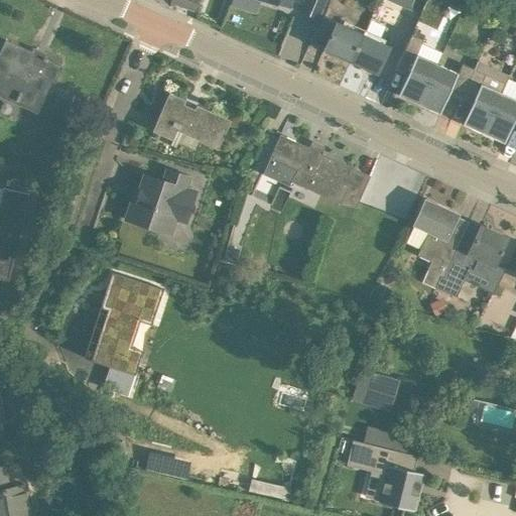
[(195,12),(199,0),(170,0),(170,3),(195,12)]
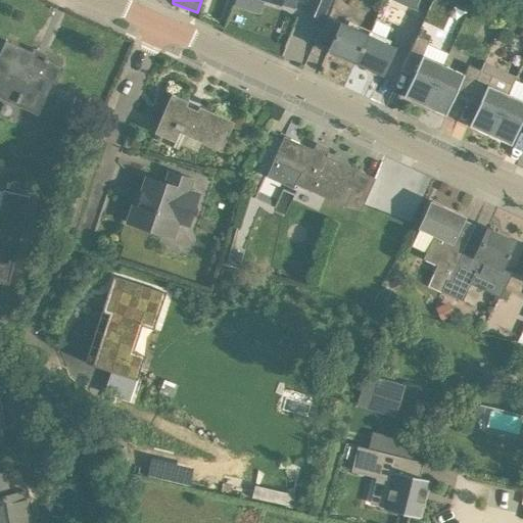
[(310,0),(304,12),(321,19),(329,0),(310,0)]
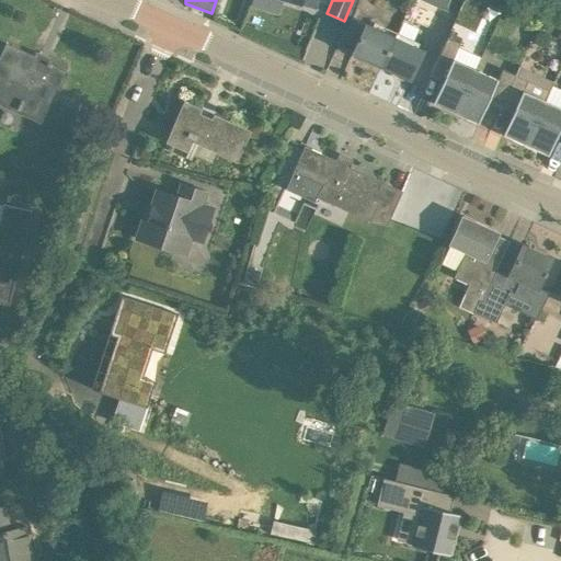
[(304,58),(325,67),(342,24),(320,15),(304,58)]
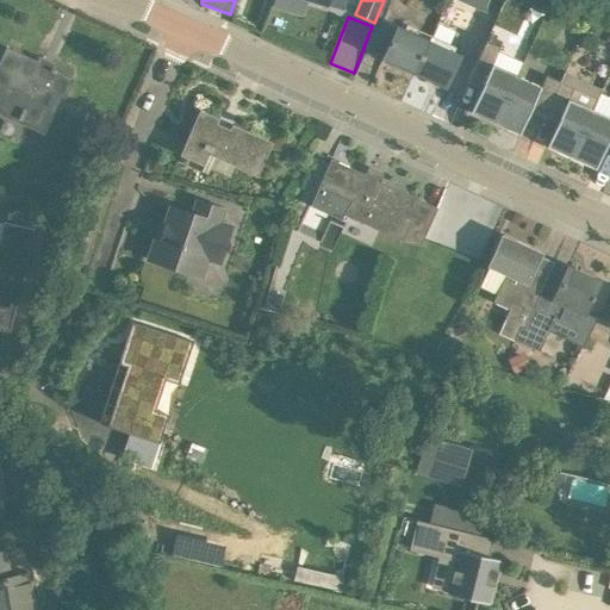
[(384,56),(383,58),(414,74),(428,42),(381,20),(367,49),(384,56)]
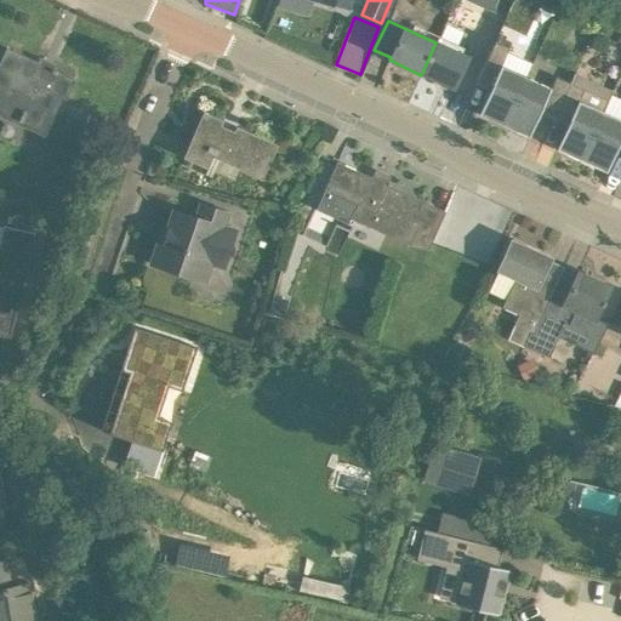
[(436,43),(421,75),(453,90),(468,57),(436,43)]
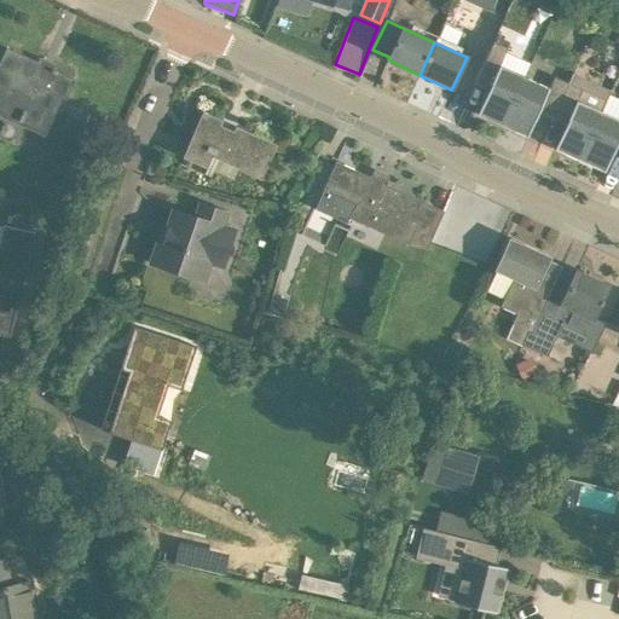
[(508,48),(493,42),(473,86),(487,92),(476,115),(502,126),(524,77),(499,67),(508,48)]
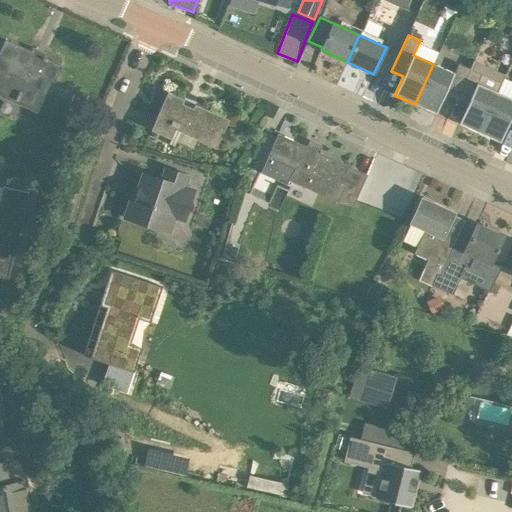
[(5,40),(0,51),(0,92),(15,99),(15,100),(17,101),(18,101),(34,108),(47,80),(54,83),(61,67),(47,60),(47,59),(5,40)]
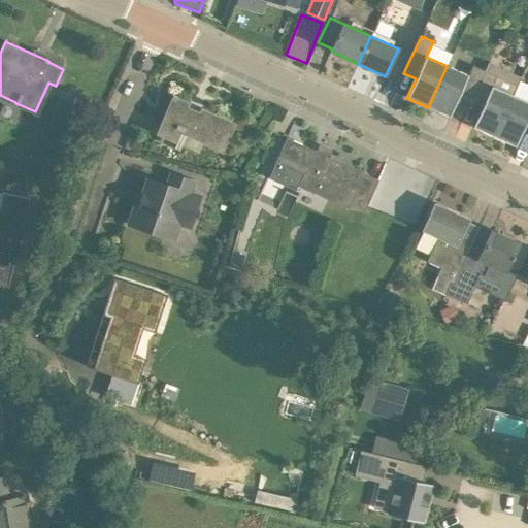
[(468,76),(447,66),(428,107),(450,118),(458,98),(469,103),(485,71),(472,66),(468,76)]
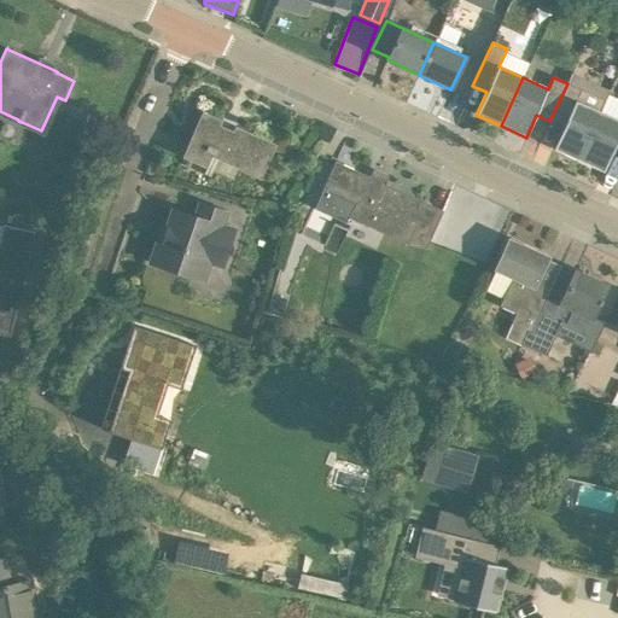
[(553,150),(578,161),(600,112),(606,101),(604,100),(599,112),(576,101),(581,89),(567,83),(549,121),(563,127),(553,150)]
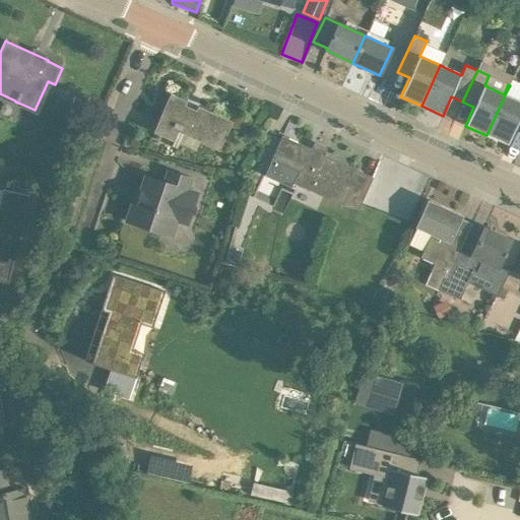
[(233,123),(197,107),(196,111),(185,106),(187,102),(170,94),(153,133),(174,142),(181,127),(205,138),(202,144),(219,151),(233,123)]
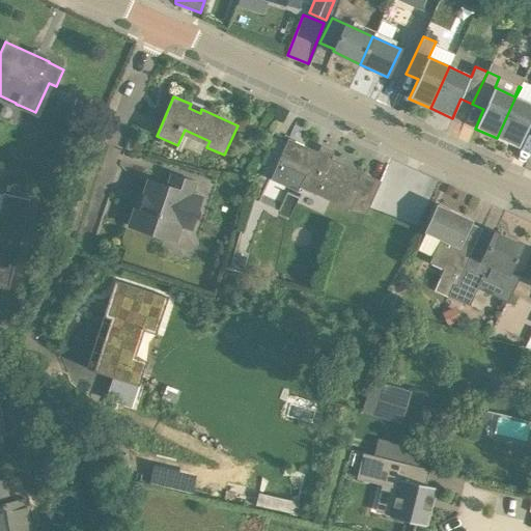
[(530,103),(515,96),(497,138),(519,148),(527,129),(530,130),(530,103)]
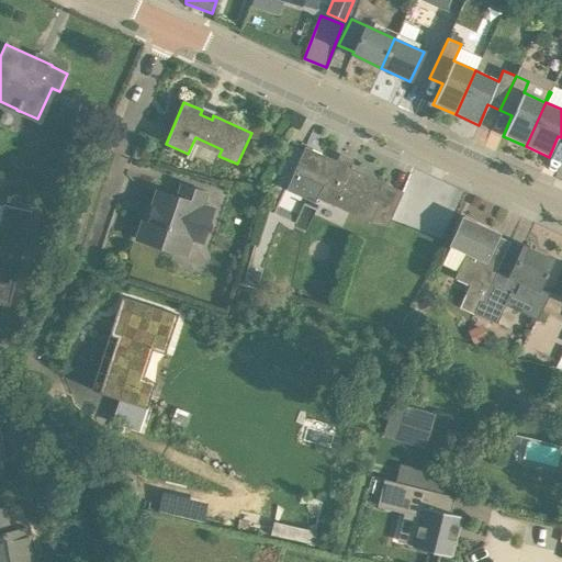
[(305,147),(296,165),(326,178),(316,199),(370,223),(388,227),(403,192),(305,147)]
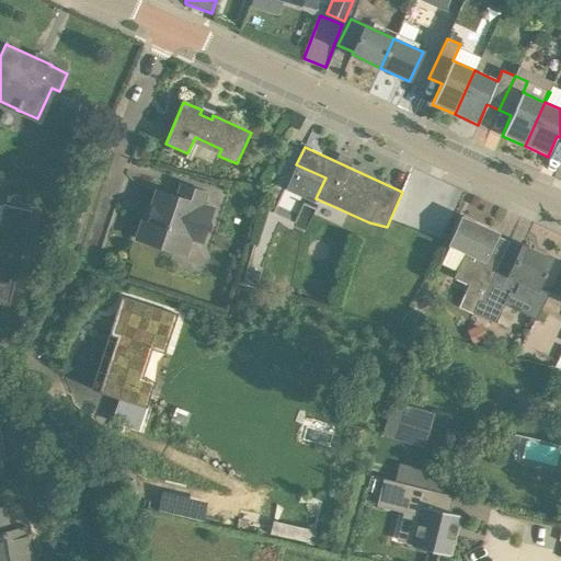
[(141,222),(137,237),(140,238),(140,240),(184,255),(191,239),(202,242),(213,209),(202,206),(205,193),(181,185),(178,197),(157,191),(151,207),(150,207),(146,220),(147,220),(146,224),(141,222)]
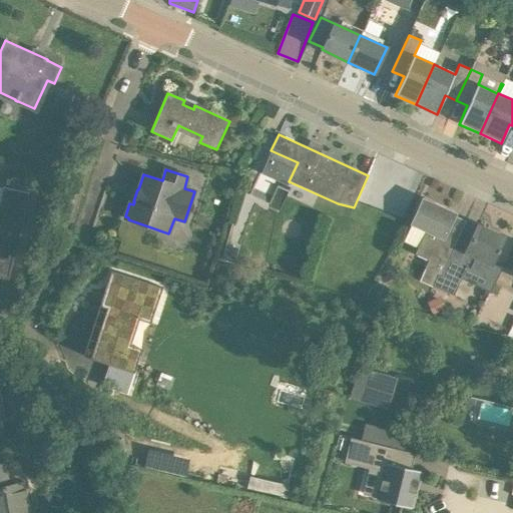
[(0,278),(8,280),(29,193),(3,187),(0,199),(0,278)]
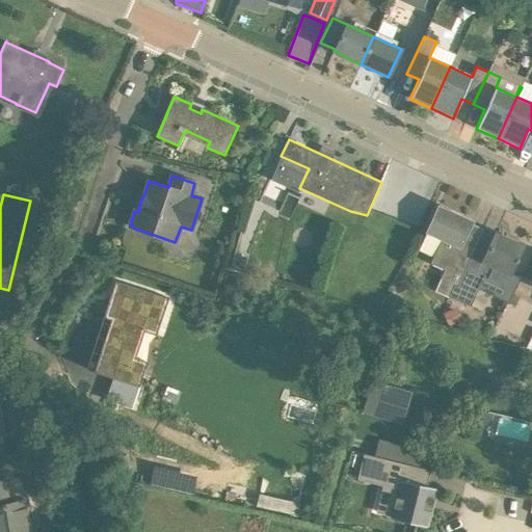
[(430,264),(444,270),(434,291),(448,297),(453,286),(456,287),(464,269),(474,247),(462,242),(471,222),(439,208),(427,232),(442,239),(430,264)]
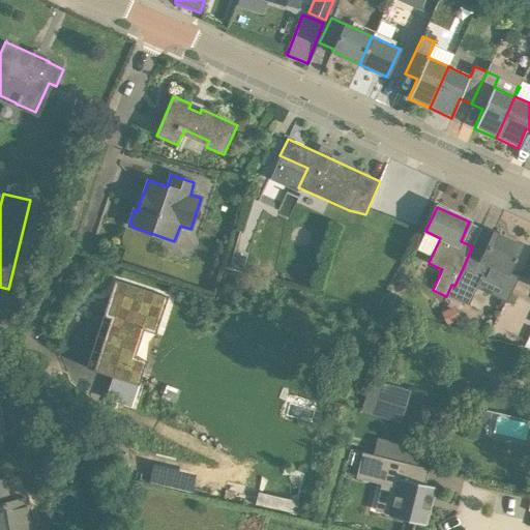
[(475,273),(463,268),(454,286),(451,285),(446,296),(458,301),(463,291),(473,295),(476,288),(507,302),(519,277),(507,272),(512,261),(514,262),(516,259),(514,258),(521,245),(494,233),(475,273)]
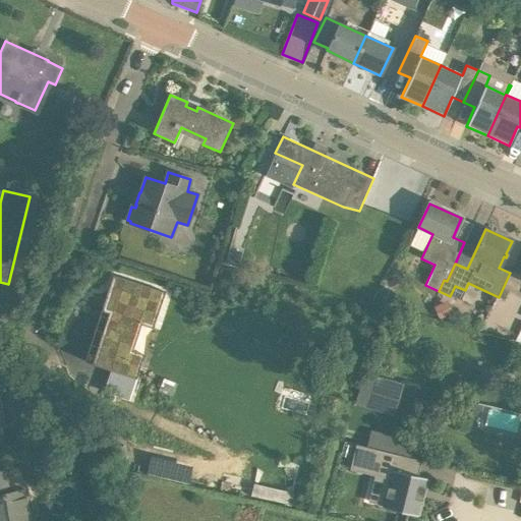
[(164,293),(112,276),(83,361),(135,379),(164,293)]
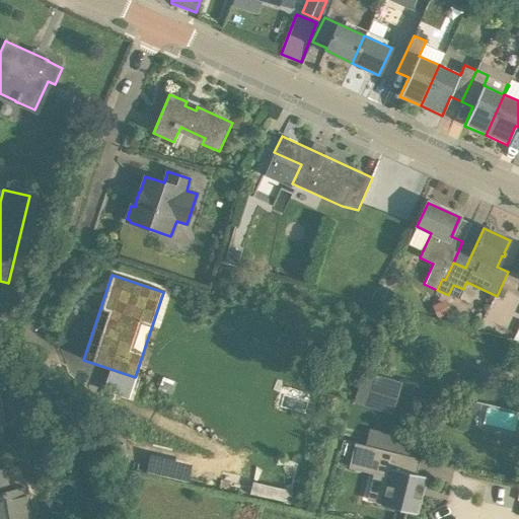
[(372,373),(370,379),(366,392),(393,400),(399,381),(372,373)]
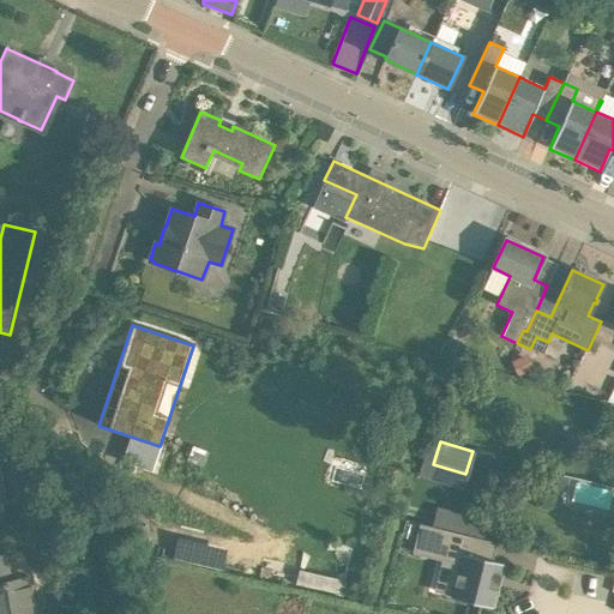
[(431,527),(491,542),(494,523),(435,509),(431,527)]
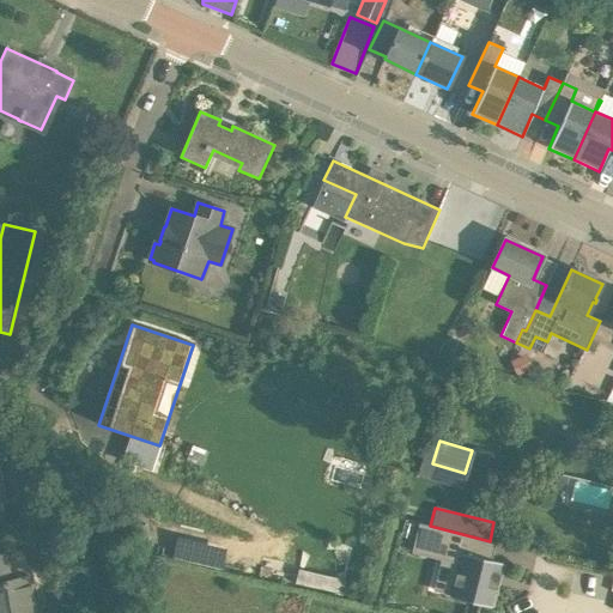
[(497,545),(497,544),(418,523),(418,526),(411,553),(441,560),(459,565),(451,596),(450,598),(491,608),(497,586),(498,580),(502,564),(491,560),(495,545),(497,545)]
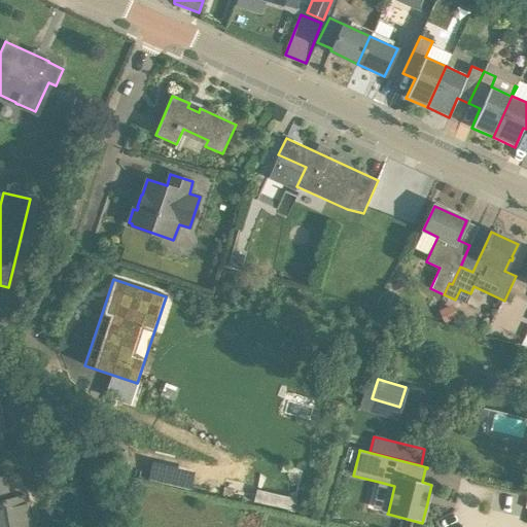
[(32,526),(27,496),(12,499),(8,477),(0,478),(0,526),(32,526)]
